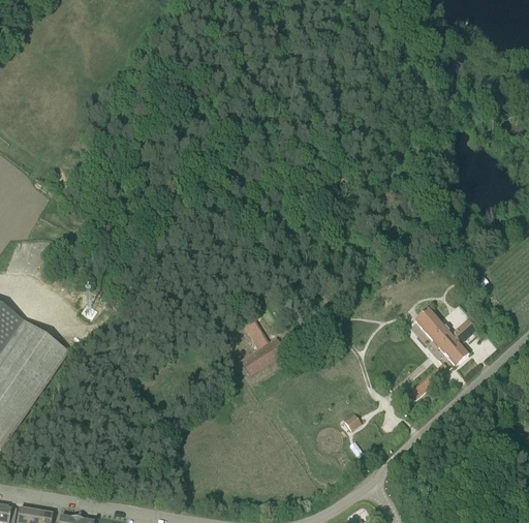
[(434,249),(433,260),(443,262),(443,250),(434,249)]
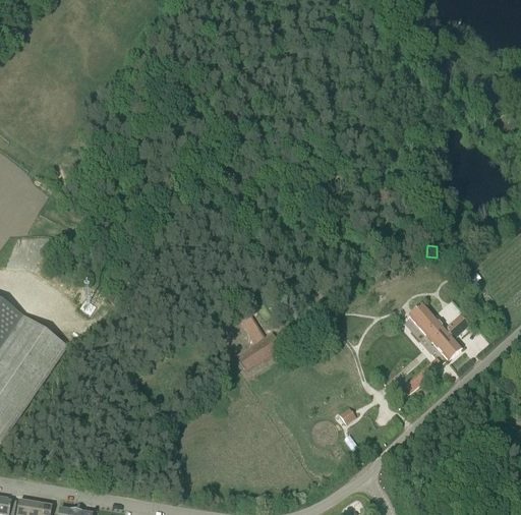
[(0,337),(18,309),(0,296),(0,337)]
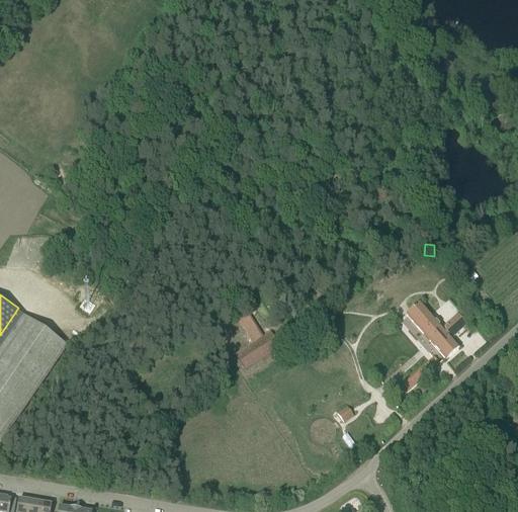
[(434,344),(437,348),(445,356),(459,343),(451,334),(466,321),(457,310),(441,325),(420,299),(405,311),(425,334),(434,344)]
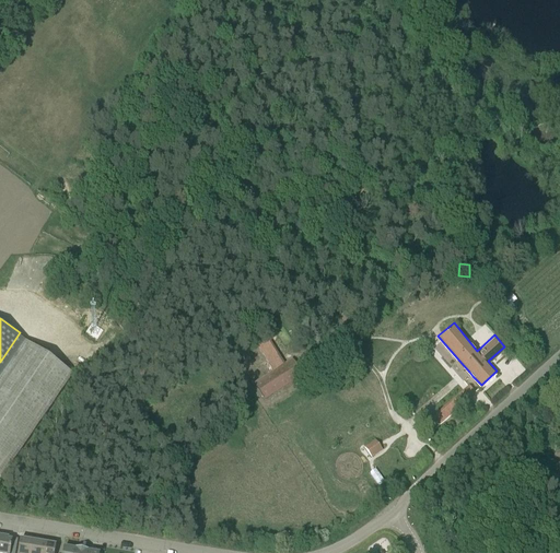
[(20,332),(0,362),(0,470),(2,472),(73,369),(20,332)]
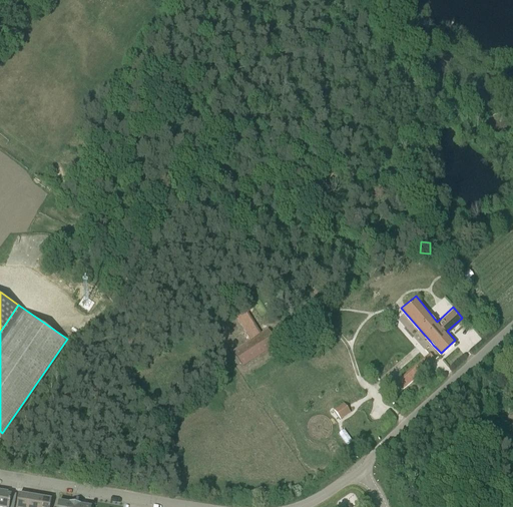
[(232,347),(242,362),(278,340),(268,324),(260,330),(243,306),(234,311),(249,336),(232,347)]
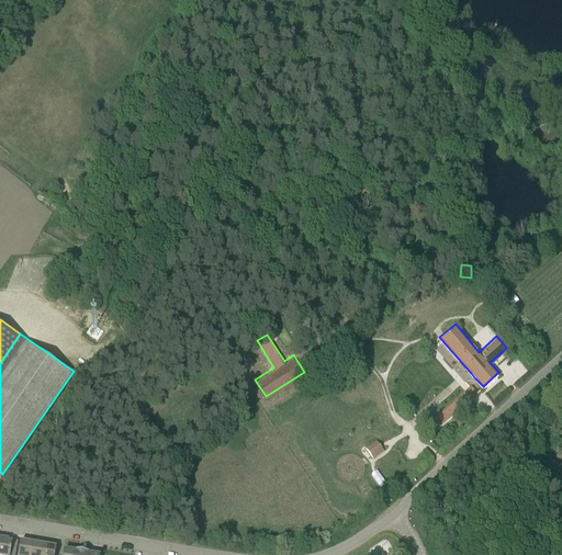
[(465,386),(454,396),(461,404),(472,395),(465,386)]
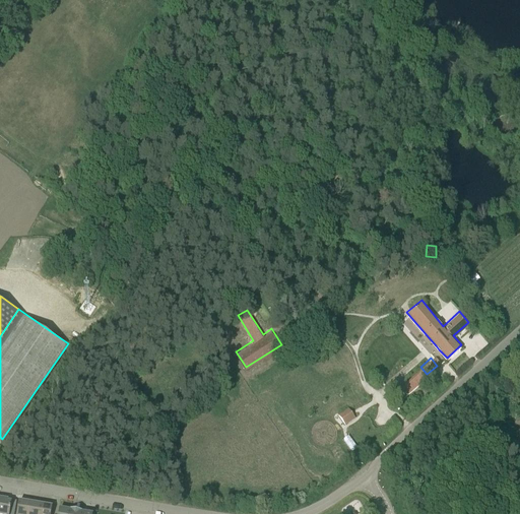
[(348,403),(338,410),(345,421),(355,413),(348,403)]
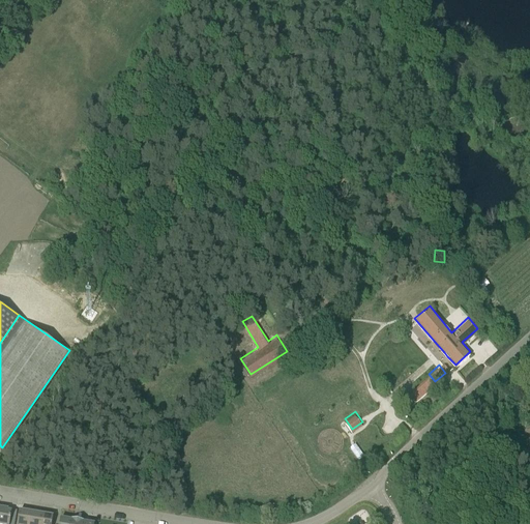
[(0,503),(0,522),(9,523),(11,507),(8,506),(8,504),(0,503)]
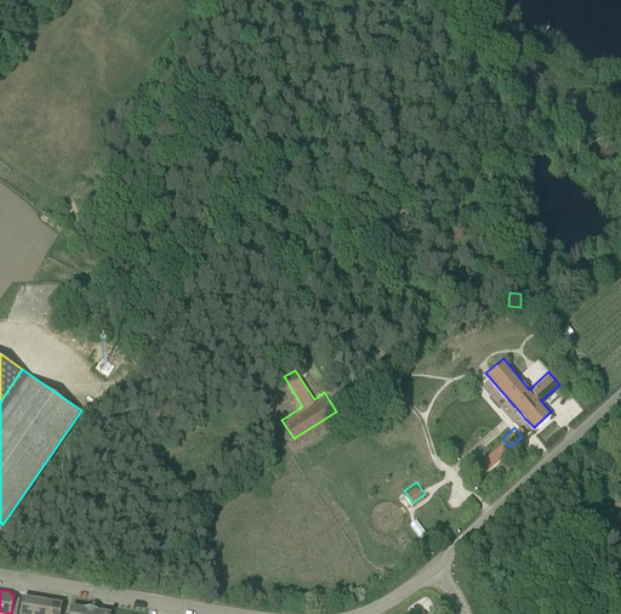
[(23,593),(20,613),(24,613),(32,613),(36,596),(23,593)]
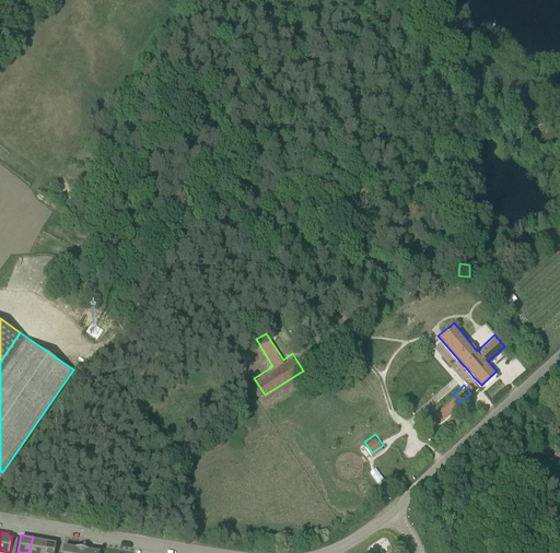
[(28,552),(42,552),(44,539),(33,537),(28,552)]
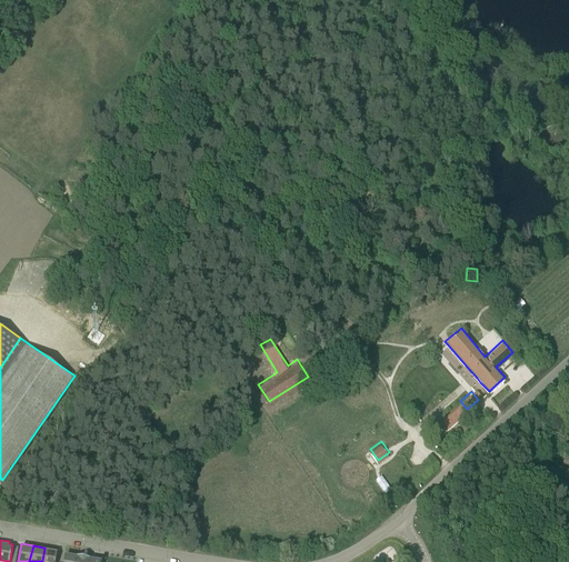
[(42,561),(55,561),(57,550),(45,548),(42,561)]
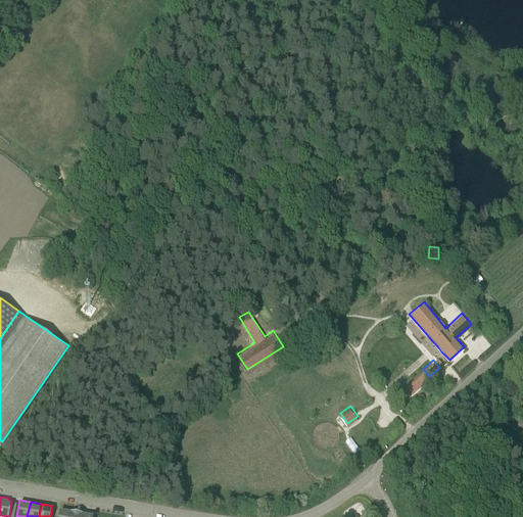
[(59,507),(58,516),(57,516),(69,516),(70,509),(59,507)]
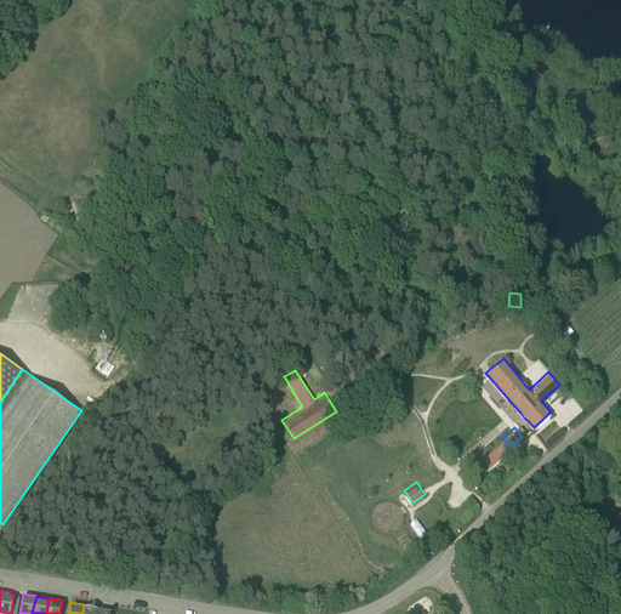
All buildings are outlined.
